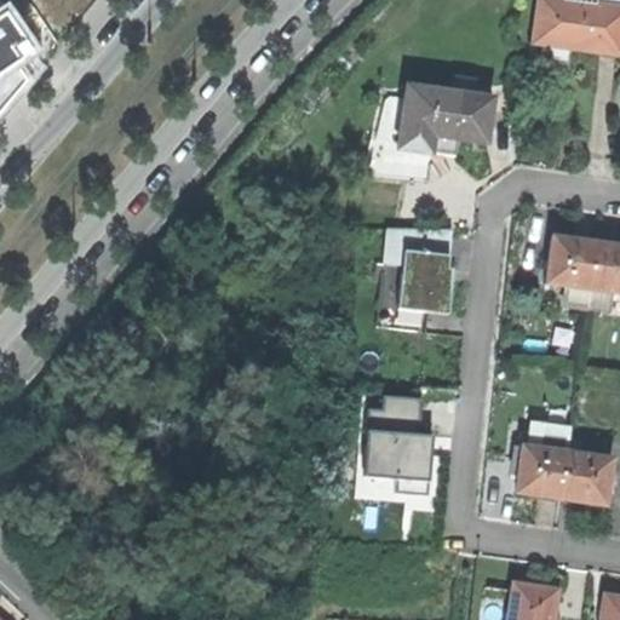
[(619,58),(619,9),(558,0),(538,0),(532,45),(597,55),(619,58)]
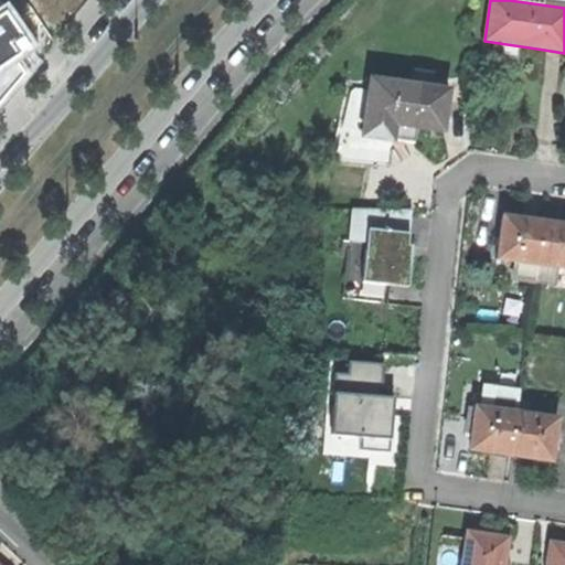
[(393,94),(369,91),(362,137),(392,141),(393,131),(394,125),(440,132),(447,93),(394,84),(393,94)]
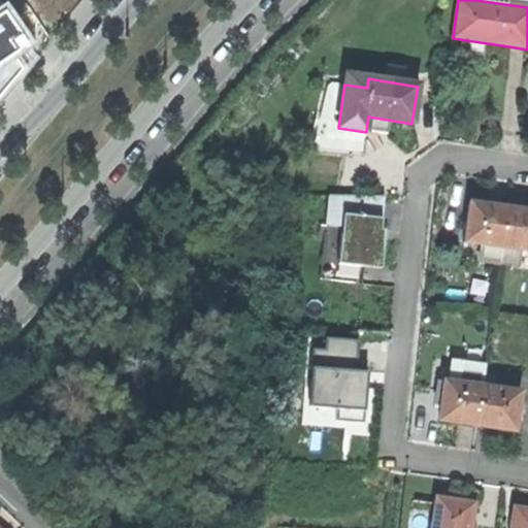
[(363,156),(366,132),(338,128),(344,85),(327,83),(312,151),(363,156)]
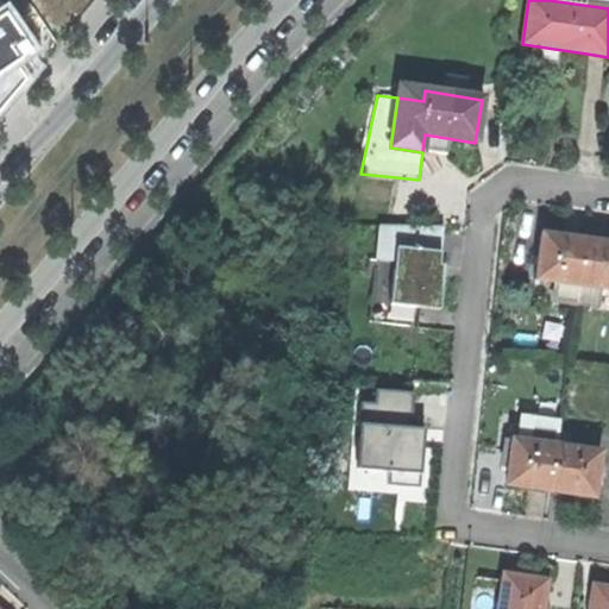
[(443,226),(380,226),(376,261),(394,262),(389,302),(415,305),(415,308),(439,311),(443,275),(444,268),(444,265),(438,265),(443,226)]
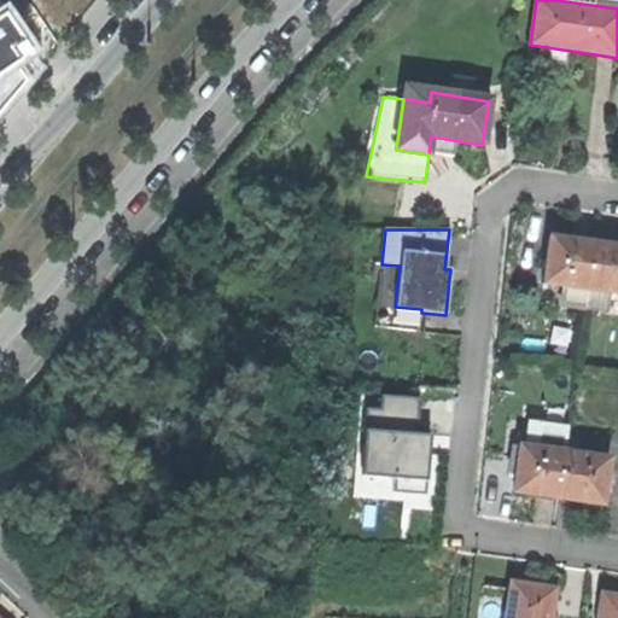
[(565,286),(588,290),(595,245),(578,243),(551,238),(543,284),(565,286)]
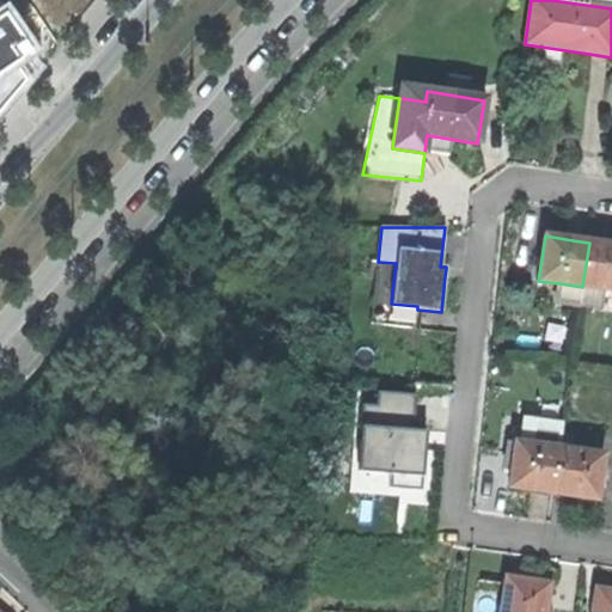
[(589,243),(582,287),(603,291),(611,291),(611,245),(605,245),(589,243)]
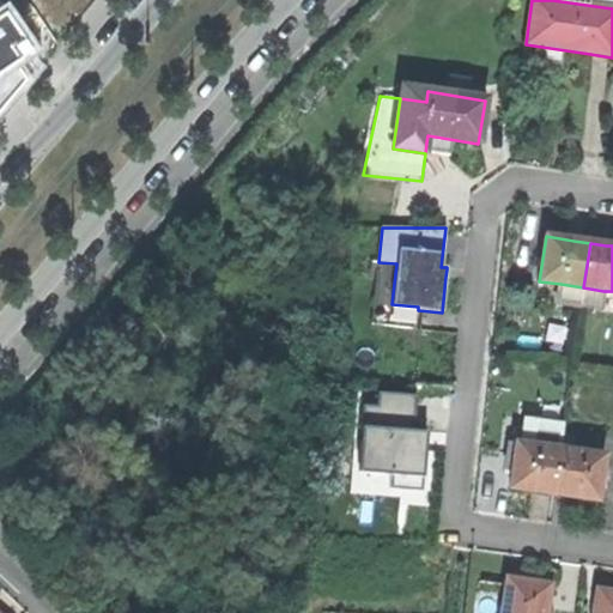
[(581,305),(583,287),(560,284),(558,303),(581,305)]
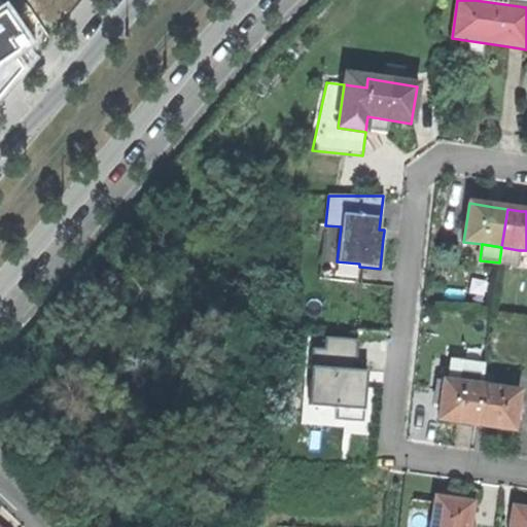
[(519,250),(501,247),(499,262),(517,266),(518,255),(519,250)]
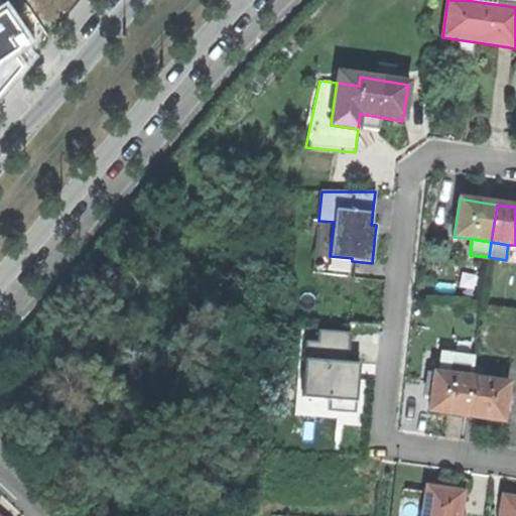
[(303,360),(309,360),(348,363),(351,333),(317,331),(316,343),(305,342),(303,360)]
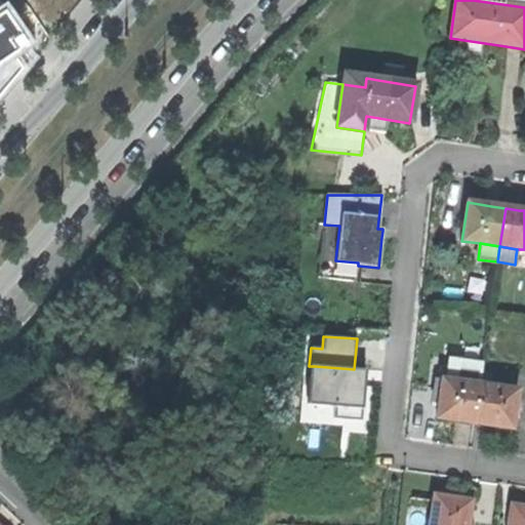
[(453,419),(476,422),(482,382),(485,362),(461,359),(460,365),(450,364),(448,377),(444,377),(438,416),(453,419)]
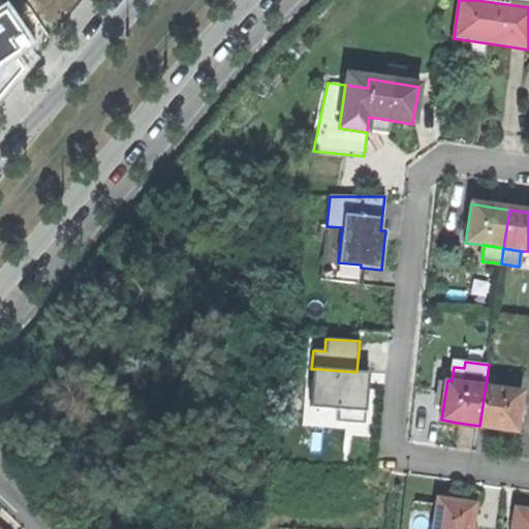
[(308,409),(315,409),(317,369),(311,369),(308,409)]
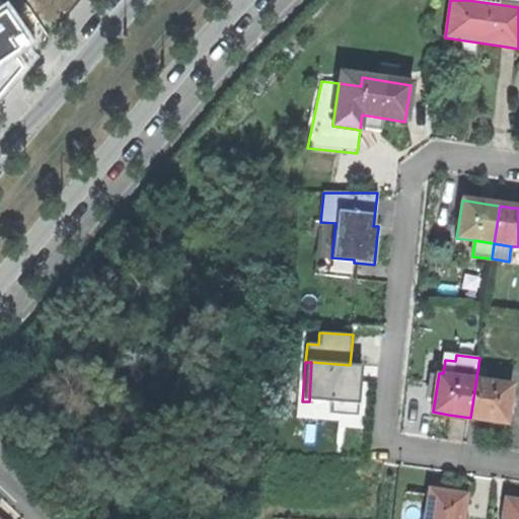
[(350,365),(311,362),(309,401),(329,403),(358,405),(360,381),(355,381),(356,366),(350,365)]
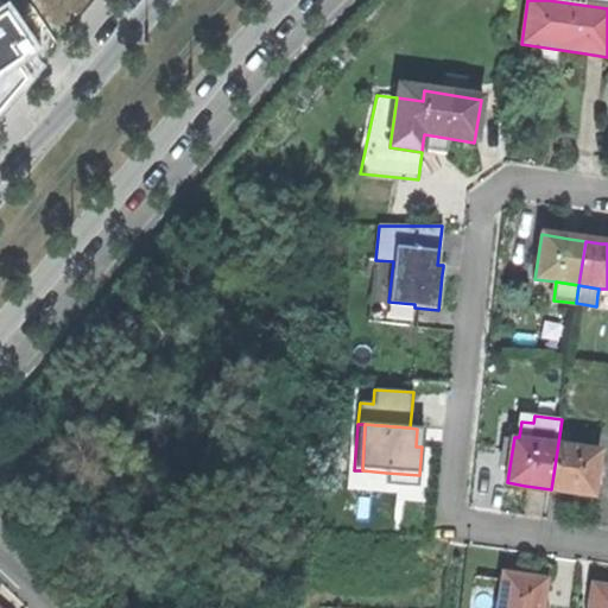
[(578,493),(594,495),(601,449),(558,443),(551,489),(578,493)]
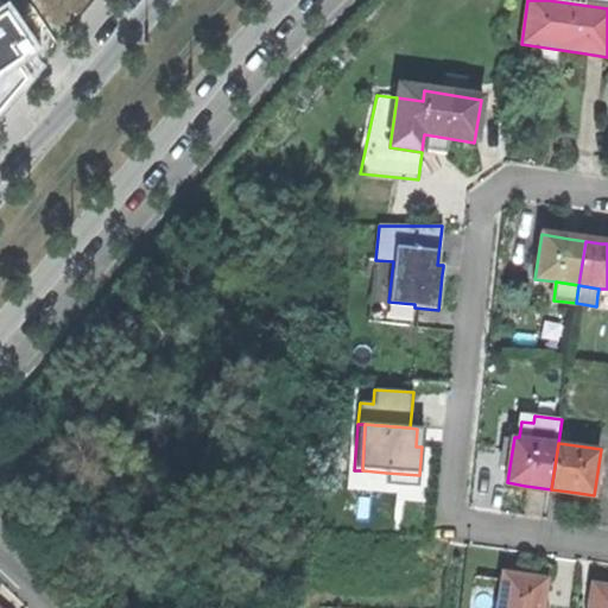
[(418,488),(419,475),(386,473),(386,486),(418,488)]
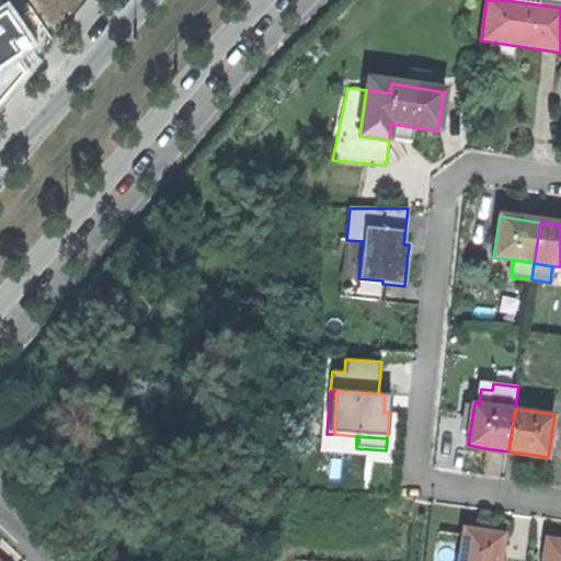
[(502,560),(506,533),(487,529),(467,526),(461,560),(502,560)]
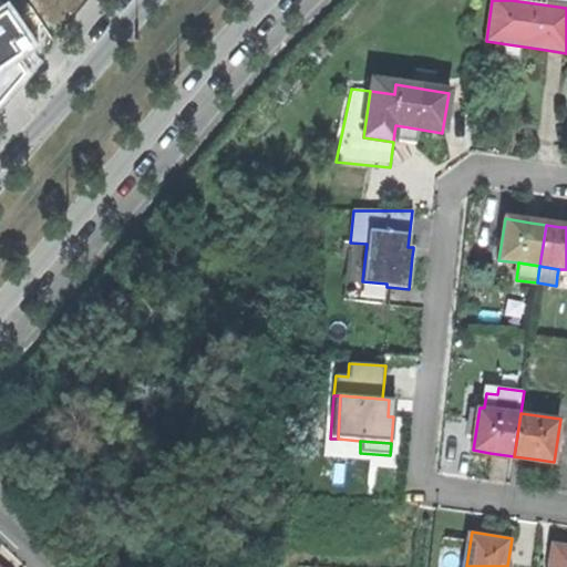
[(566,566),(566,545),(554,544),(549,566),(566,566)]
